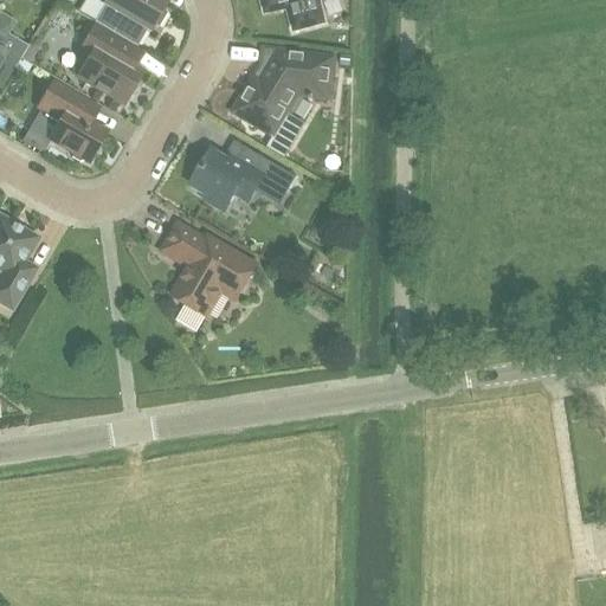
[(162,11),(167,4),(160,0),(108,0),(104,6),(95,24),(117,38),(118,37),(136,47),(146,31),(149,33),(153,26),(155,27),(159,27),(167,14),(165,12),(162,11)]
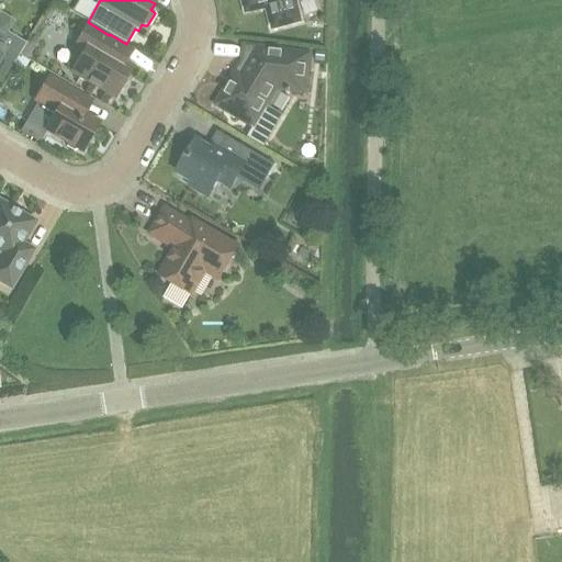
[(301,22),(295,0),(296,0),(243,0),(247,13),(268,8),(273,29),(301,22)]
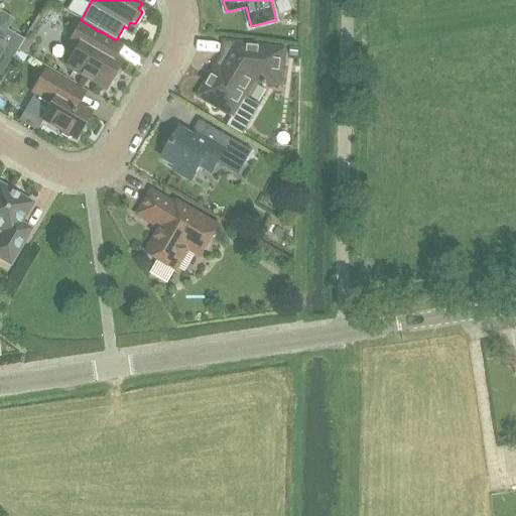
[(105,89),(111,79),(115,78),(119,72),(118,68),(120,63),(113,59),(120,47),(81,24),(69,44),(77,49),(68,67),(105,89)]
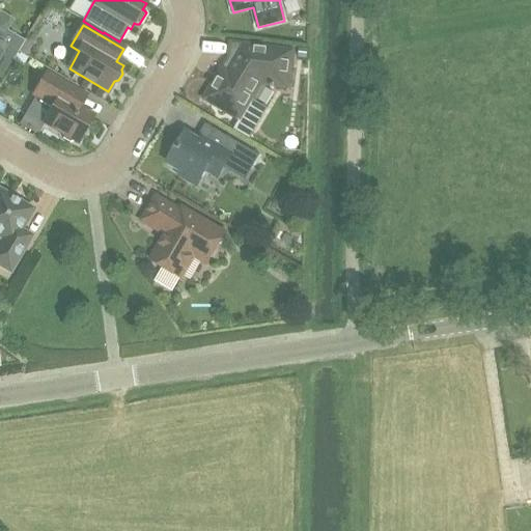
[(5,34),(0,31),(0,55),(12,62),(19,52),(25,42),(7,30),(5,34)]
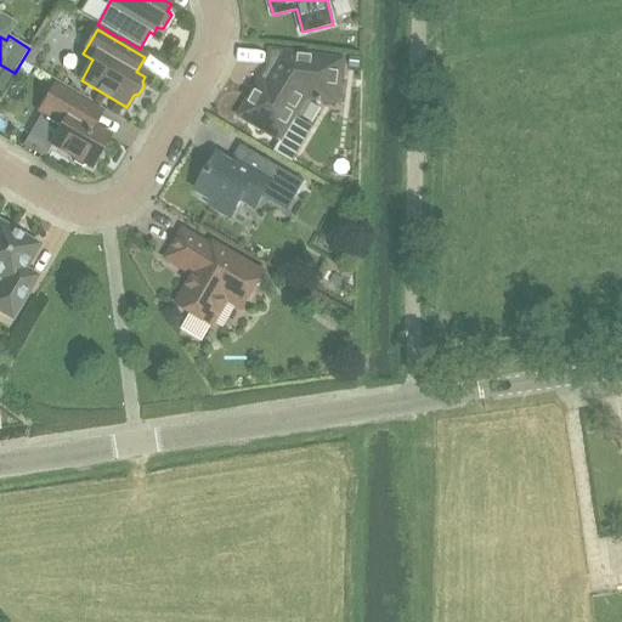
[(38,55),(29,49),(22,61),(32,66),(38,55)]
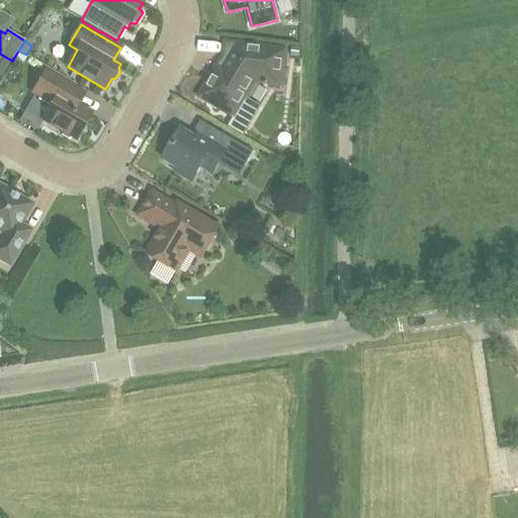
[(286,51),(247,46),(230,44),(228,59),(216,79),(211,77),(200,97),(235,117),(247,97),(252,98),(260,85),(260,83),(264,83),(264,87),(267,87),(267,84),(281,86),(282,78),(285,76),(285,73),(283,71),(286,51)]
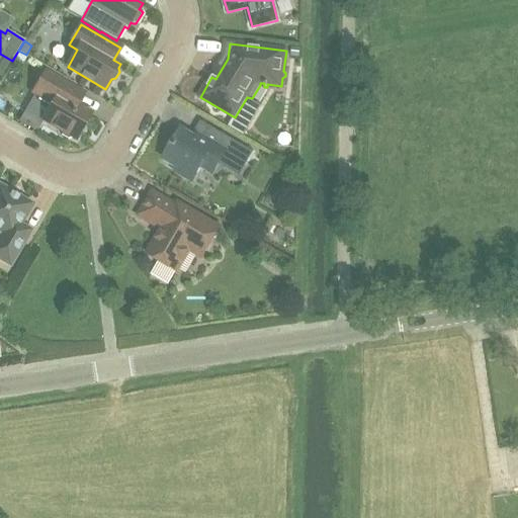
[(291,49),(290,58),(298,59),(299,50),(291,49)]
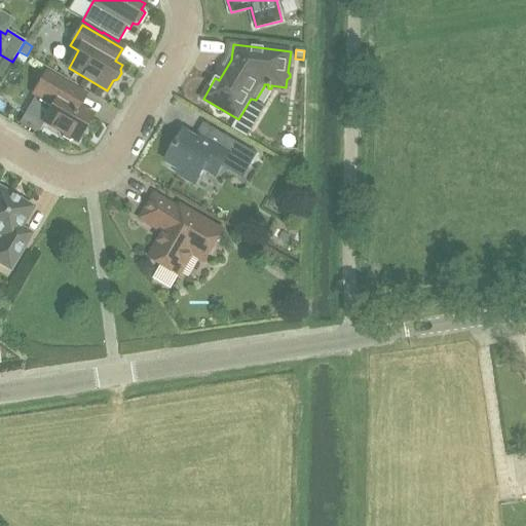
[(92,116),(80,109),(87,96),(69,85),(46,72),(33,95),(52,106),(43,122),(62,134),(63,137),(70,141),(73,140),(77,143),(92,116)]
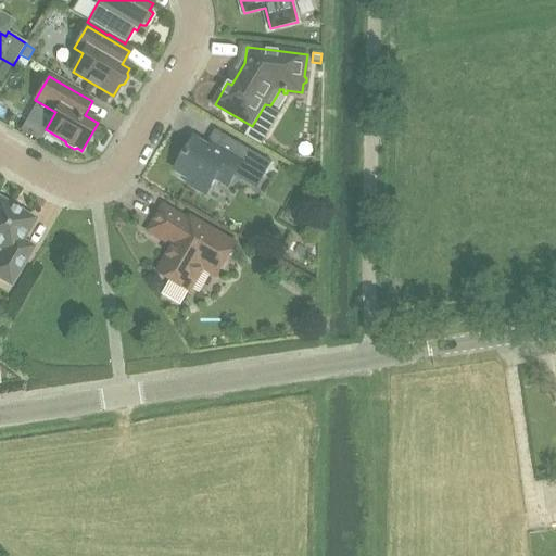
[(273,164),(235,141),(227,153),(212,144),(210,150),(194,141),(177,171),(192,180),(189,185),(206,196),(216,180),(228,187),(241,164),(265,177),(273,164)]
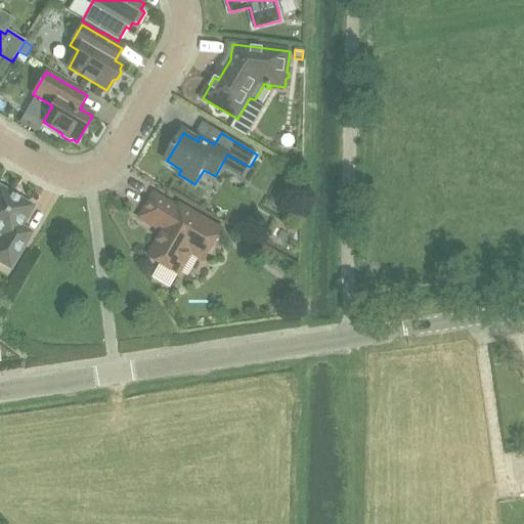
[(0,263),(10,269),(32,233),(22,227),(34,207),(0,186),(0,263)]
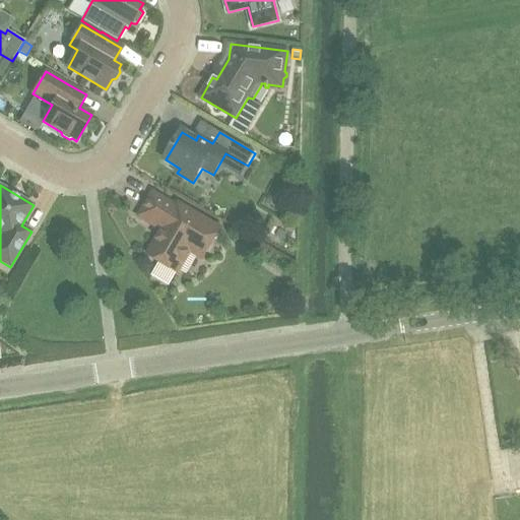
[(153,193),(144,208),(139,216),(155,226),(163,231),(147,255),(178,273),(192,248),(205,256),(220,229),(178,203),(176,206),(153,193)]
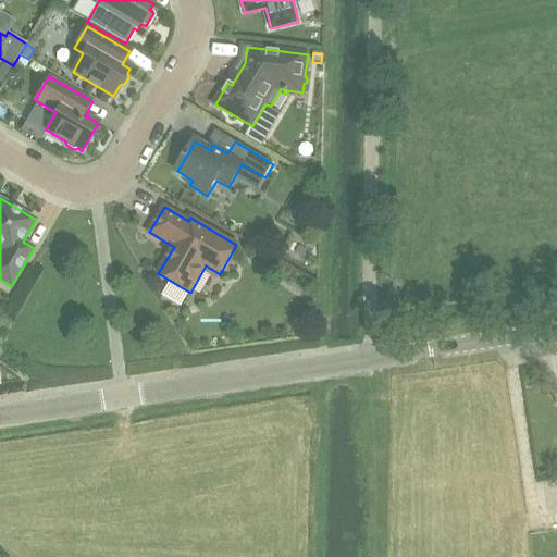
[(288,270),(275,261),(269,271),(283,280),(288,270)]
